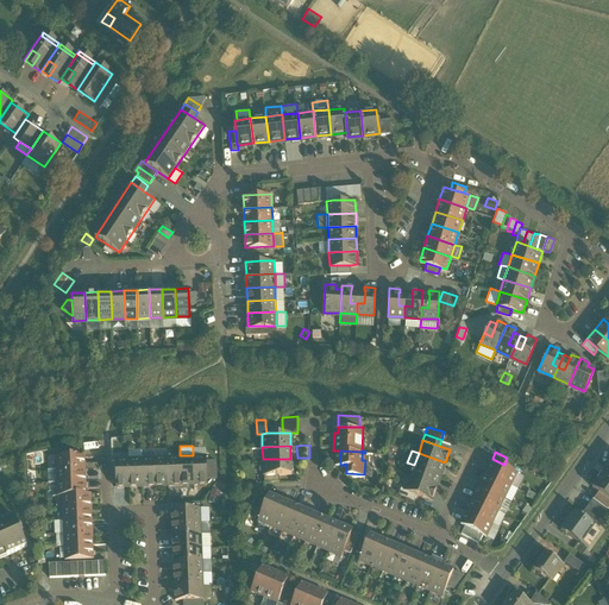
[(56,454),(57,467),(85,467),(85,453),(56,454)]
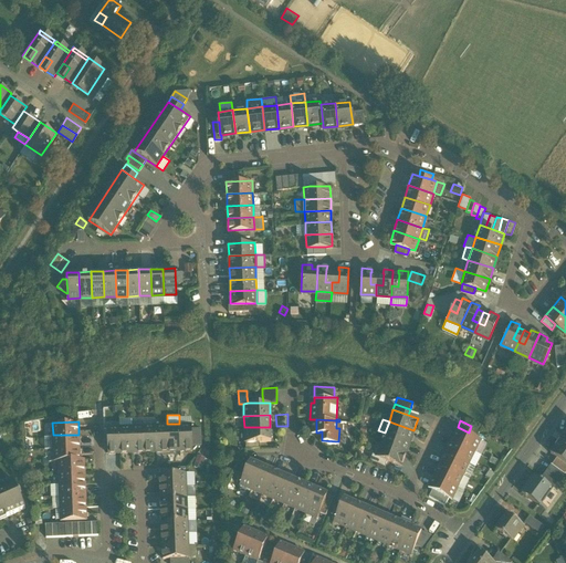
[(409,441),(413,430),(389,421),(385,433),(409,441)]
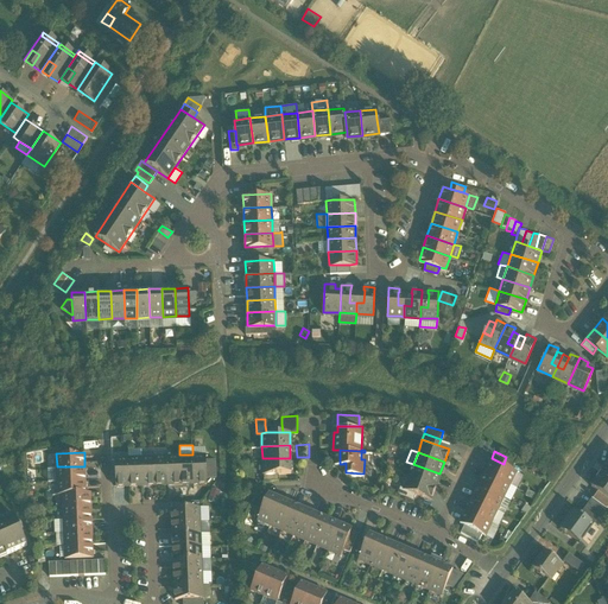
[(206,453),(192,455),(194,482),(207,482),(207,477),(206,458),(206,453)]
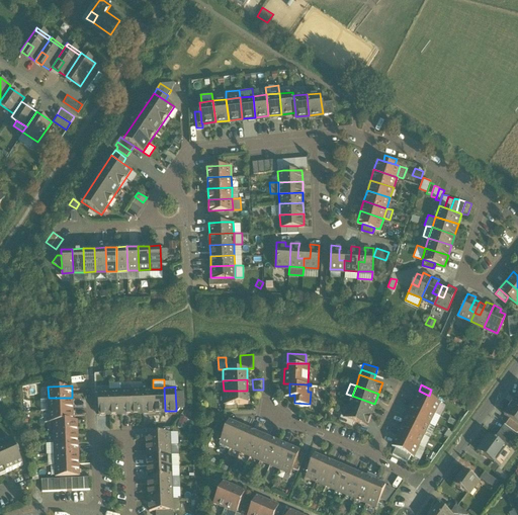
[(142,388),(132,389),(132,413),(143,412),(142,388)]
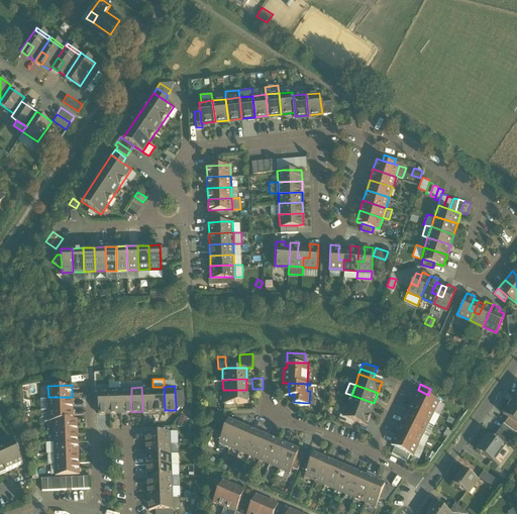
[(152,387),(141,387),(142,411),(153,411),(152,387)]
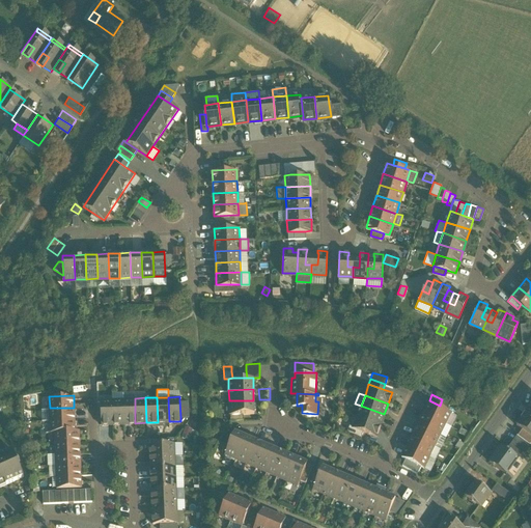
[(168,397),(157,397),(158,422),(169,421),(168,397)]
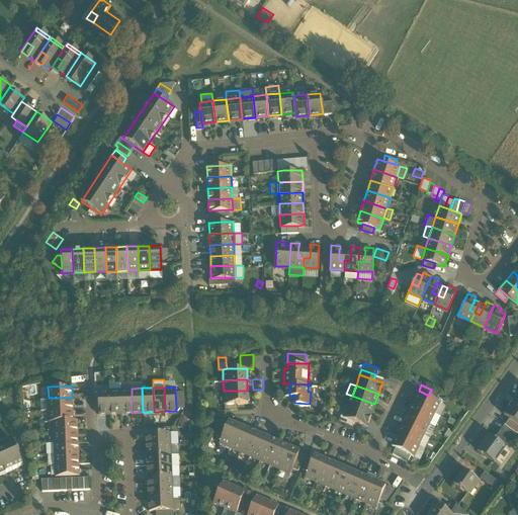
[(120,389),(109,390),(110,413),(121,413),(120,389)]
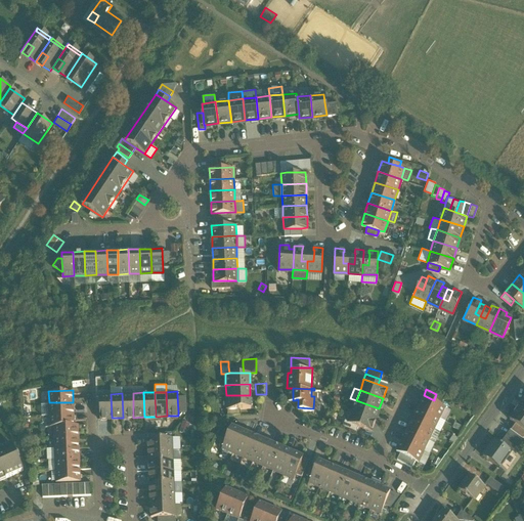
[(133,393),(122,393),(123,418),(133,418),(133,393)]
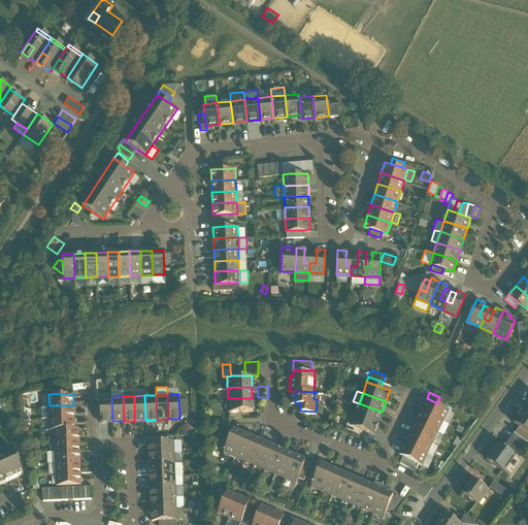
[(101,422),(112,421),(111,397),(100,397),(101,422)]
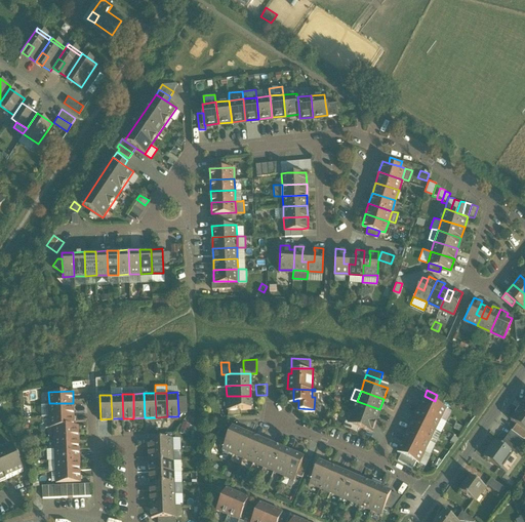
[(435,401),(442,404),(444,399),(437,395),(435,401)]
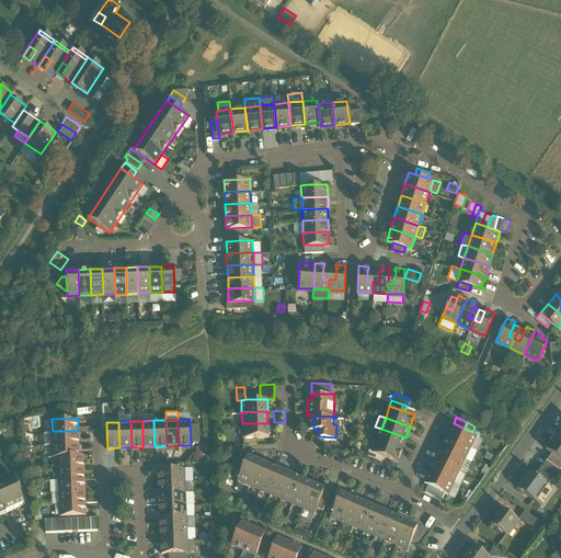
[(198,423),(190,423),(191,441),(199,440),(198,423)]
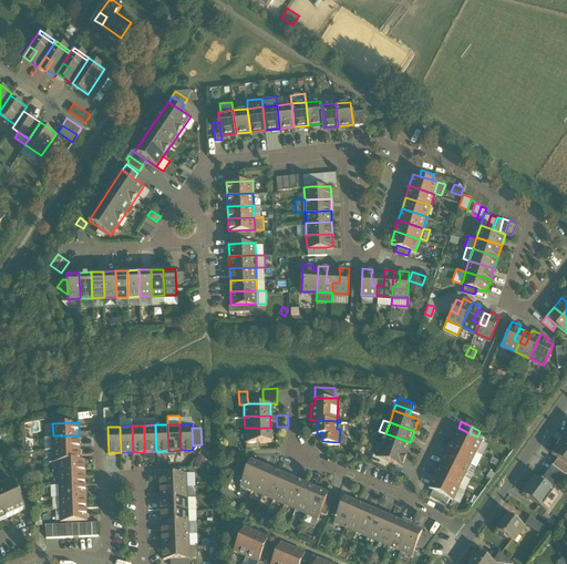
[(271,440),(270,428),(245,428),(245,441),(246,441),(259,440),(271,440)]
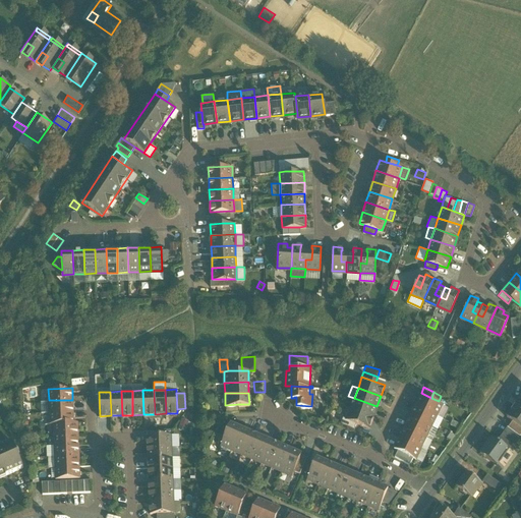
[(421,393),(415,403),(438,414),(443,403),(439,401),(431,398),(421,393)]
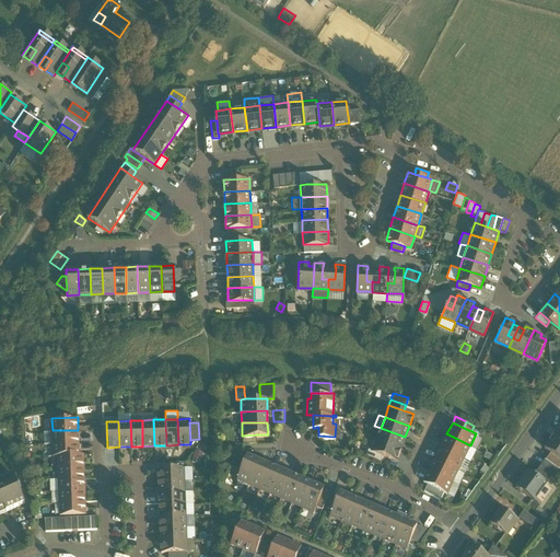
[(550,452),(559,459),(559,426),(544,448),(550,452)]
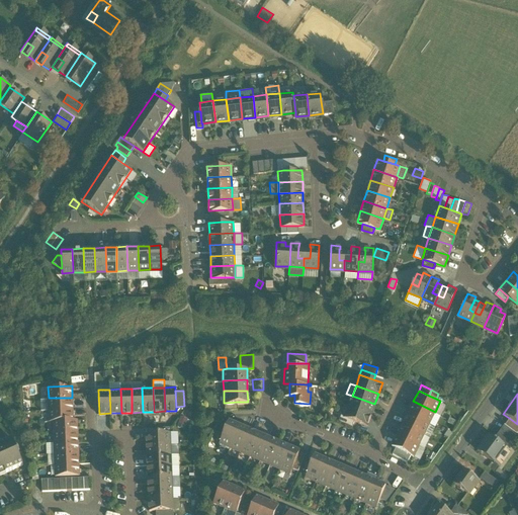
[(371,414),(374,404),(352,396),(348,406),(371,414)]
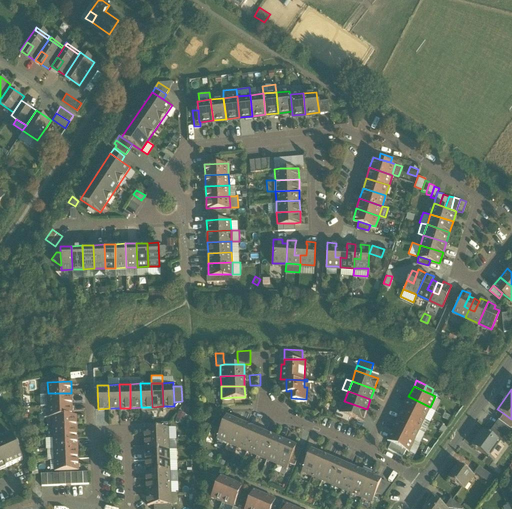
[(48,404),(48,393),(40,394),(40,404),(48,404)]
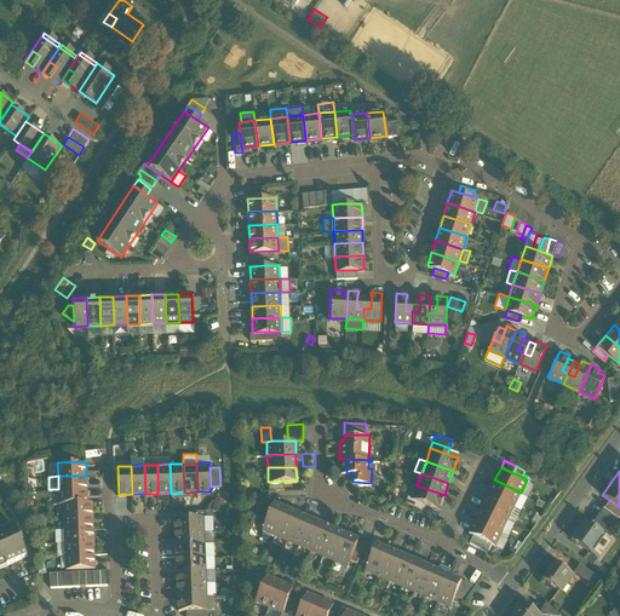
[(87,488),(86,476),(58,476),(58,489),(87,488)]
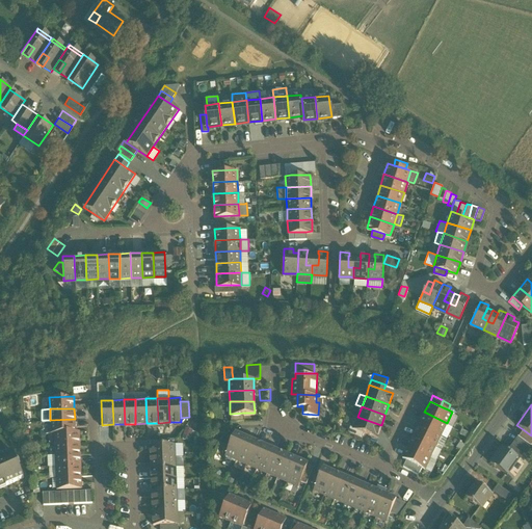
[(442,434),(447,423),(424,412),(419,423),(442,434)]
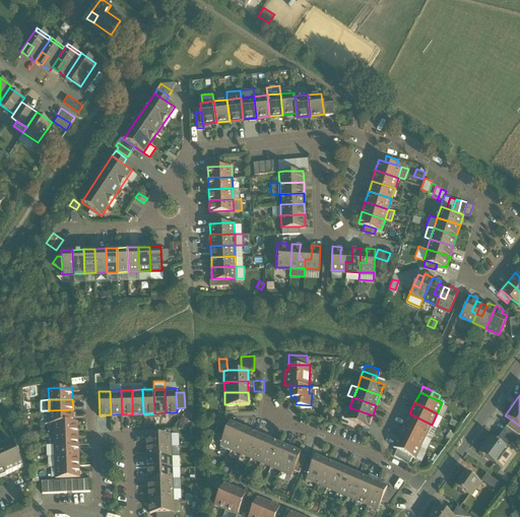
[(442,402),(437,413),(442,416),(447,405),(442,402)]
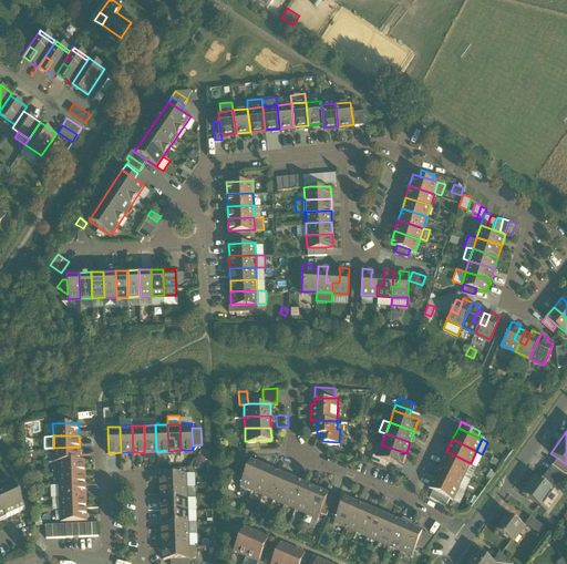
[(402,464),(406,453),(381,444),(378,454),(378,455),(388,459),(402,464)]
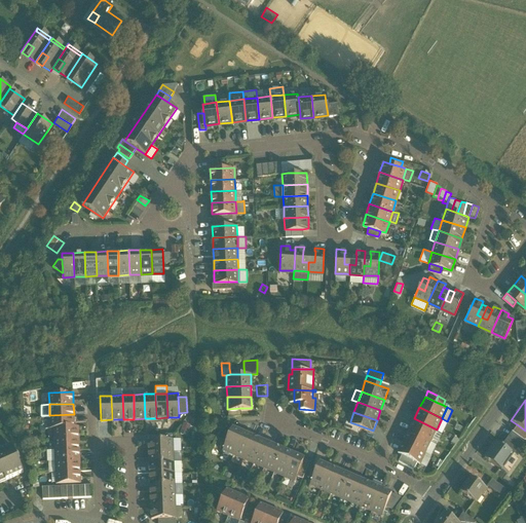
[(74,425),(74,414),(49,415),(49,426),(53,426),(74,425)]
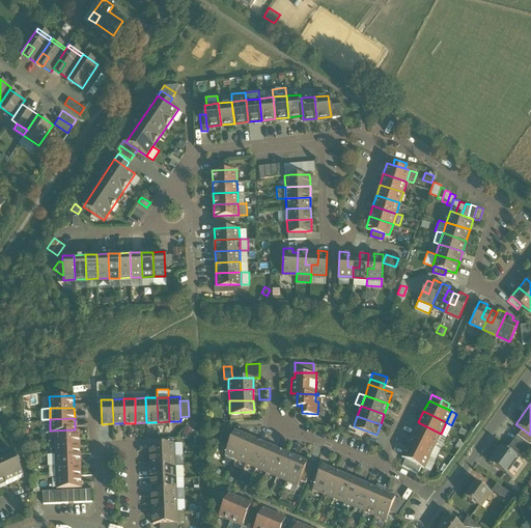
[(435,444),(441,434),(418,422),(413,434),(435,444)]
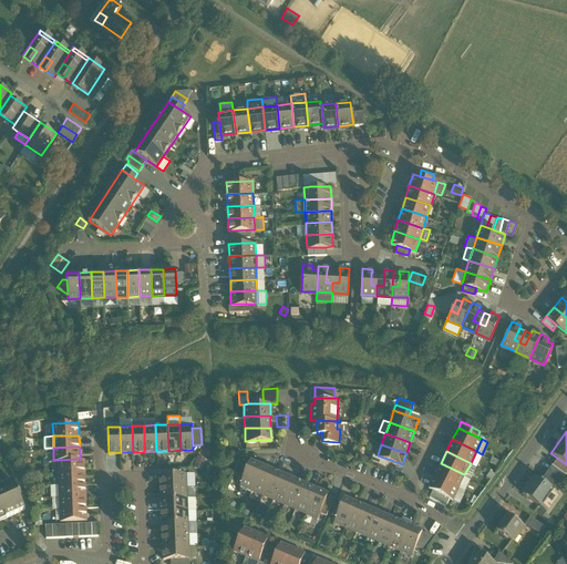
[(476,451),(471,463),(476,465),(482,454),(476,451)]
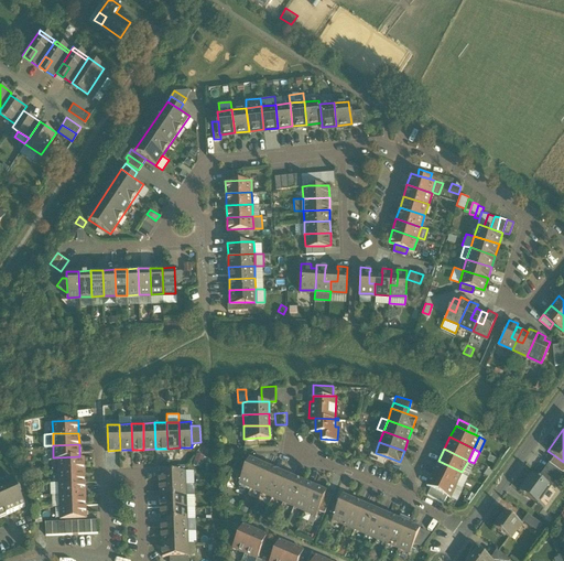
[(369,457),(383,464),(386,456),(376,453),(376,452),(371,451),(369,457)]
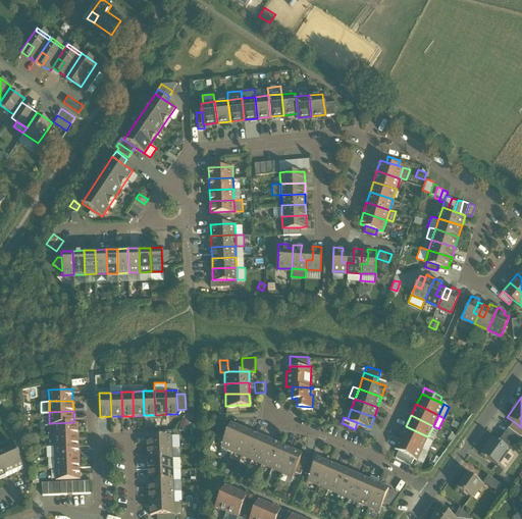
[(189,421),(181,418),(179,425),(187,428),(189,421)]
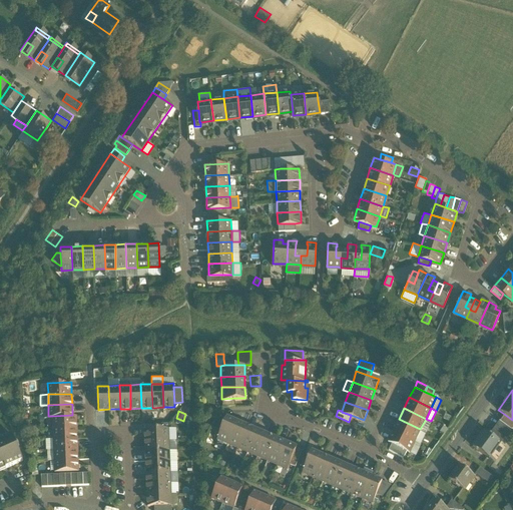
[(453,415),(445,412),(443,416),(451,420),(453,415)]
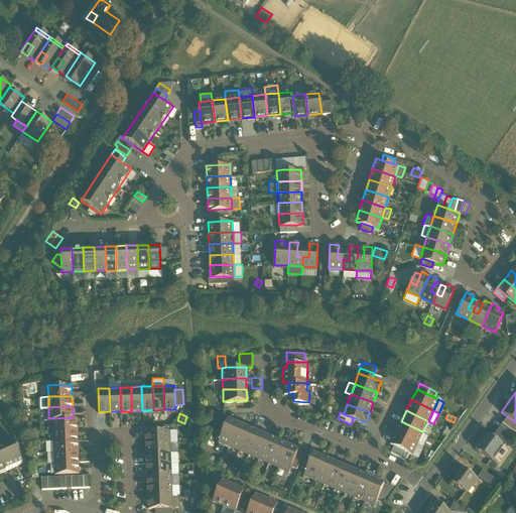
[(515,422),(507,416),(503,422),(514,430),(515,427),(515,422)]
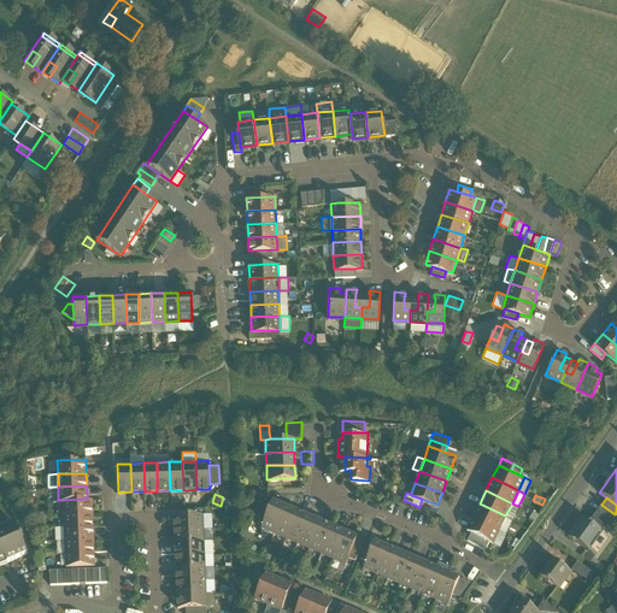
[(92,499),(87,499),(63,500),(64,513),(92,512),(92,499)]
